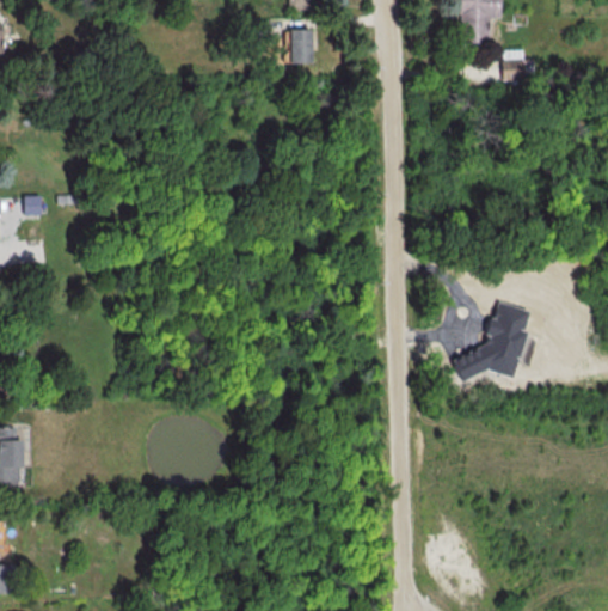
[(288,0),(289,10),(309,10),(308,0),(288,0)]
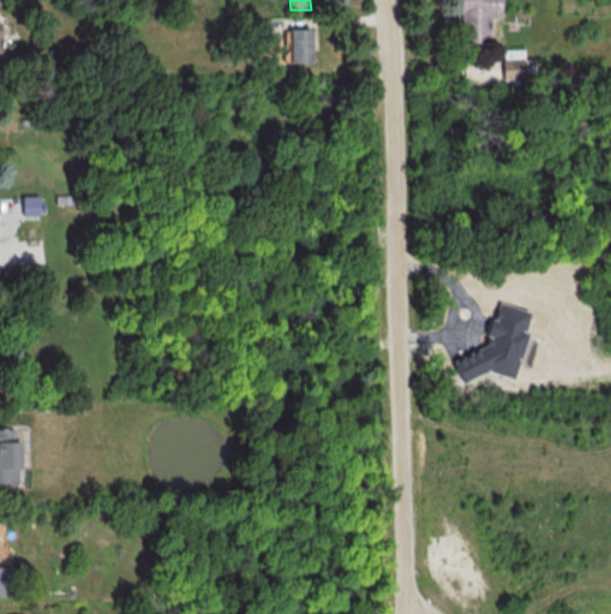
[(503,0),(462,0),(462,45),(492,45),(492,18),(503,18),(503,0)]
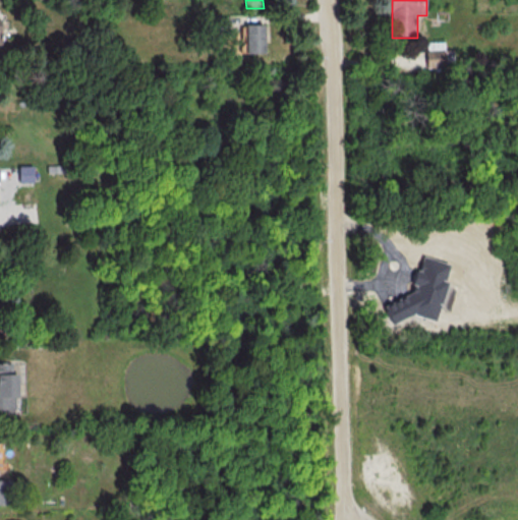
[(246,24),(266,24),(266,53),(247,53),(246,24)]
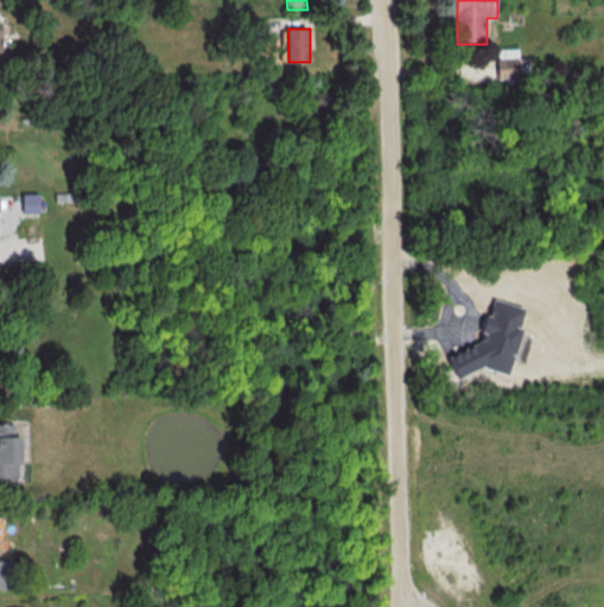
[(520,49),(500,49),(500,80),(520,80),(520,49)]
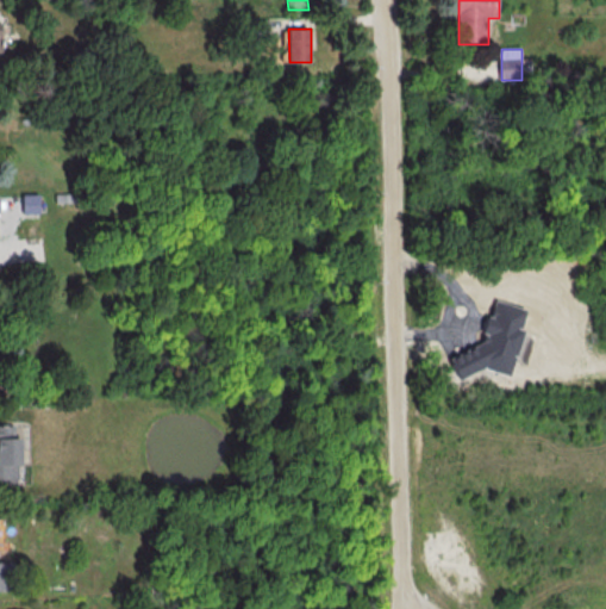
[(450,358),(460,380),(485,368),(512,377),(524,331),(523,328),(529,310),(497,300),(492,316),(488,317),(483,335),(487,342),(450,358)]
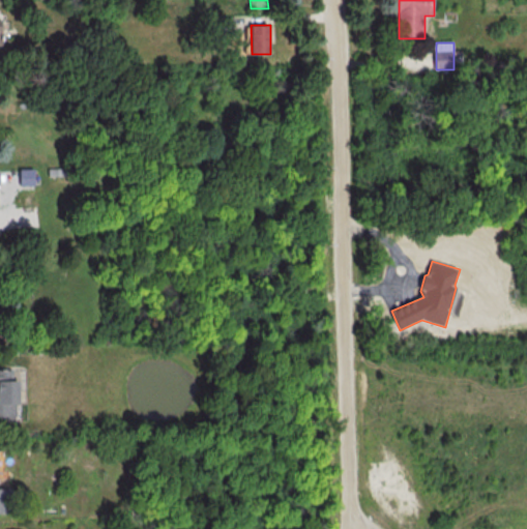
[(0,370),(18,370),(19,416),(0,416),(0,370)]
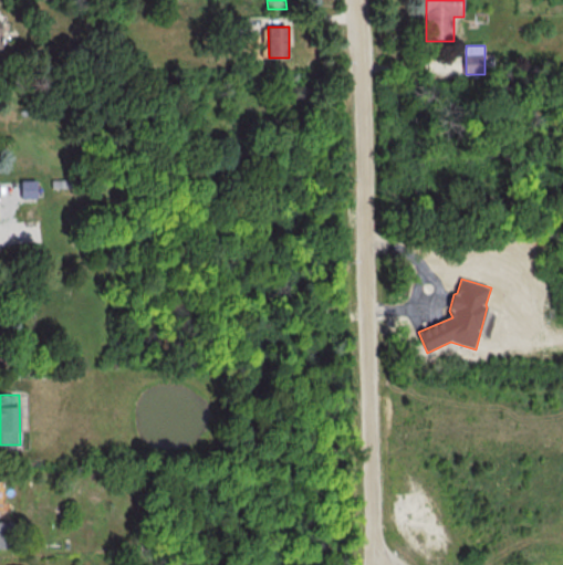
[(13,522),(0,522),(0,548),(12,548),(13,522)]
